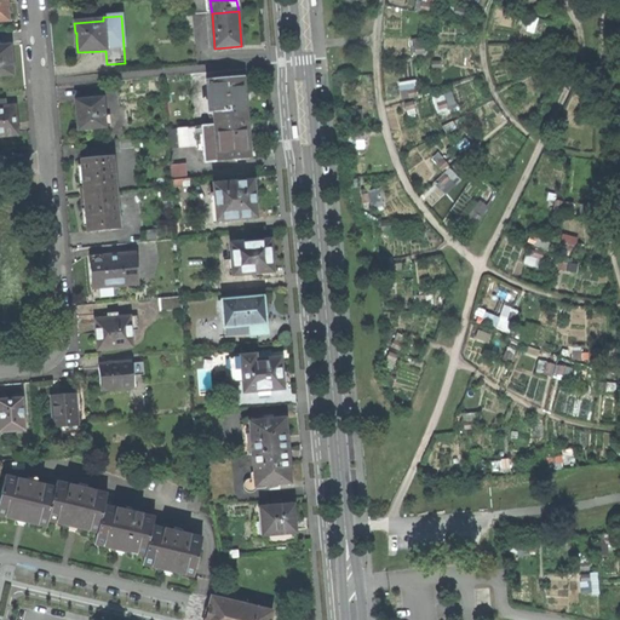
[(10,46),(0,46),(0,75),(12,75),(11,57),(10,46)]
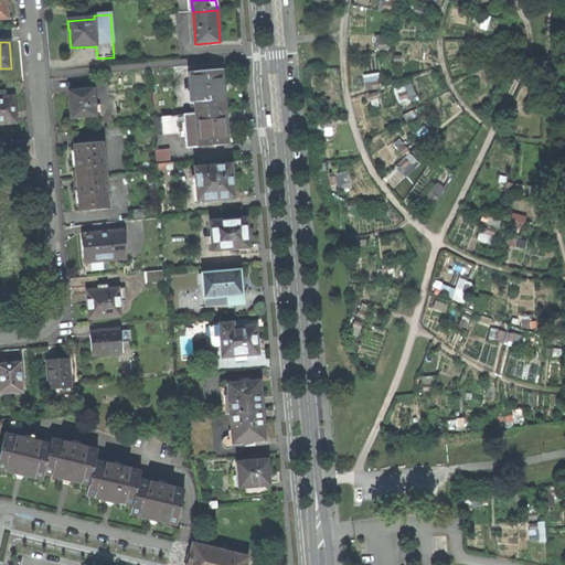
[(193,92),(195,115),(225,112),(225,99),(223,99),(222,86),(221,72),(189,74),(190,93),(193,92)]
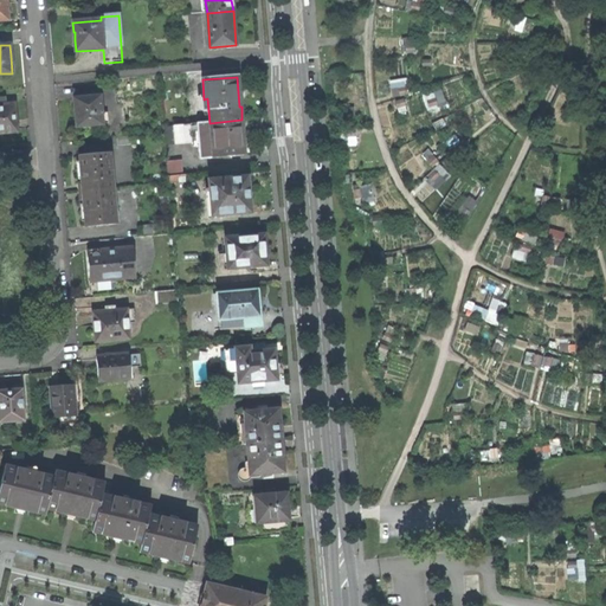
[(425,94),(427,108),(447,104),(445,90),(425,94)]
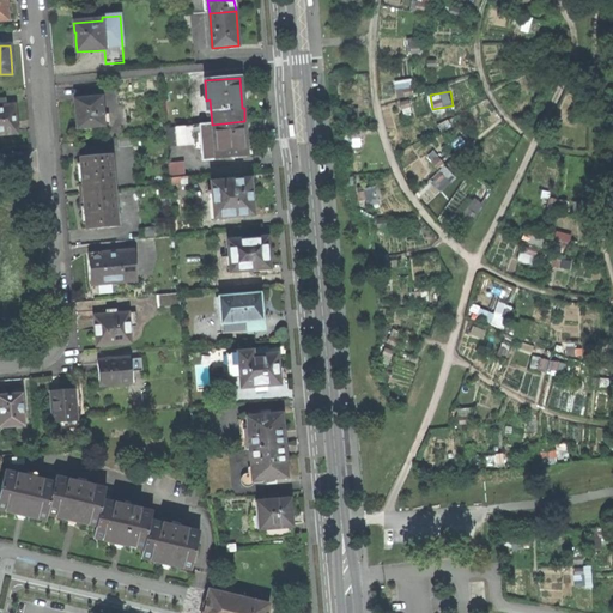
[(102,98),(74,101),(76,115),(77,129),(104,127),(104,126),(103,116),(102,98)]
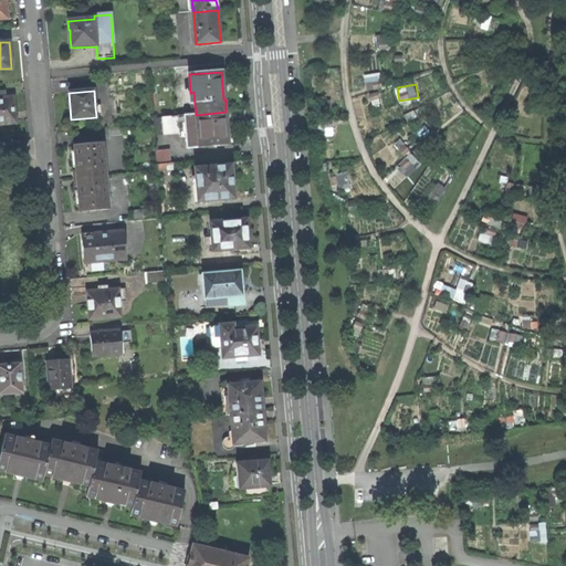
[(3,92),(0,92),(0,124),(17,124),(16,107),(14,96),(3,97),(3,92)]
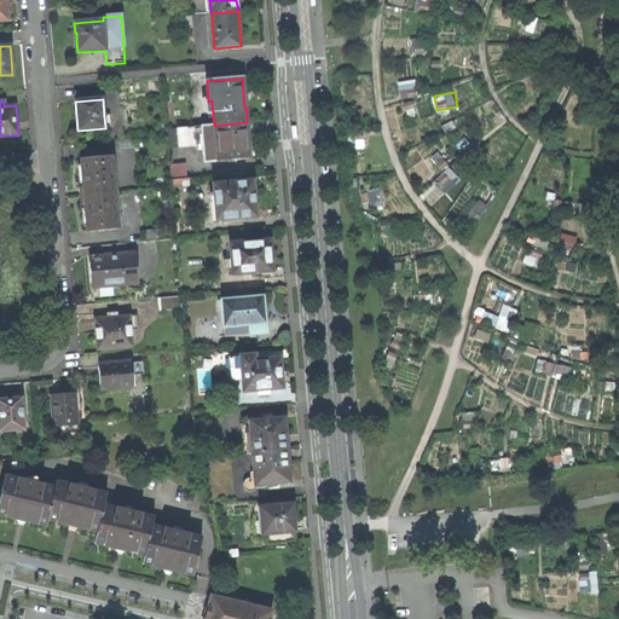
[(214,126),(202,127),(206,163),(250,158),(249,139),(247,122),(214,126)]
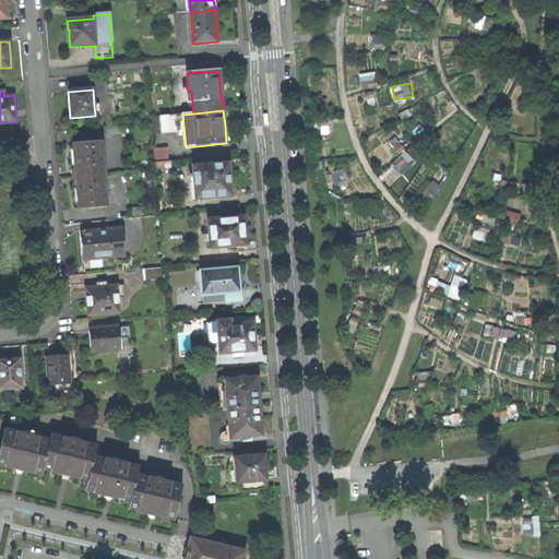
[(177,115),(161,116),(162,134),(178,133),(177,115)]
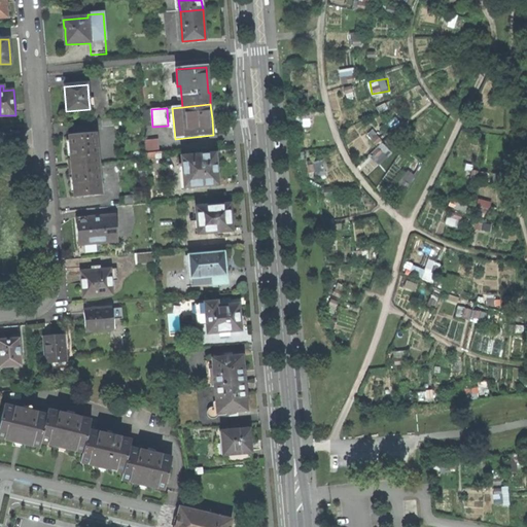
[(96,134),(69,136),(70,149),(72,167),(99,165),(96,134)]
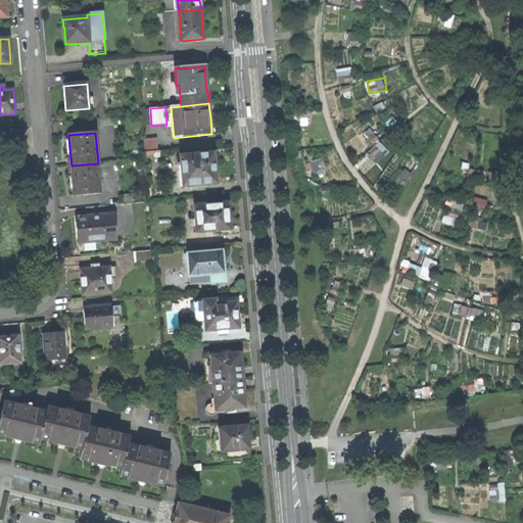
[(145,138),(146,146),(157,145),(157,137),(145,138)]
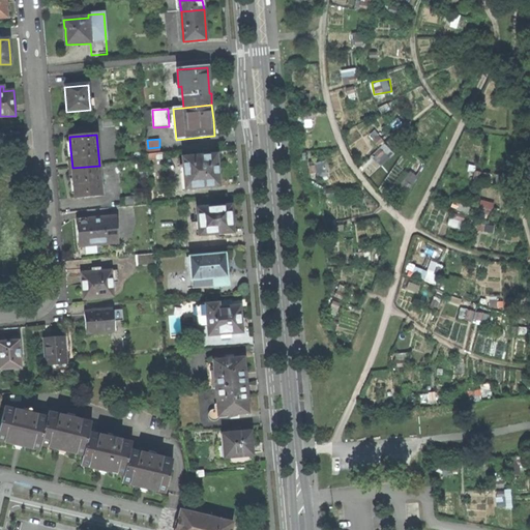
[(186,187),(219,184),(218,174),(219,172),(221,168),(217,164),(216,154),(183,157),(186,187)]
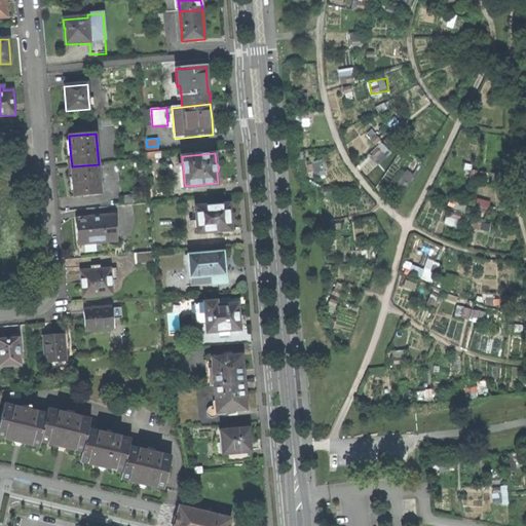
[(315,171),(325,170),(324,161),(314,162),(315,171)]
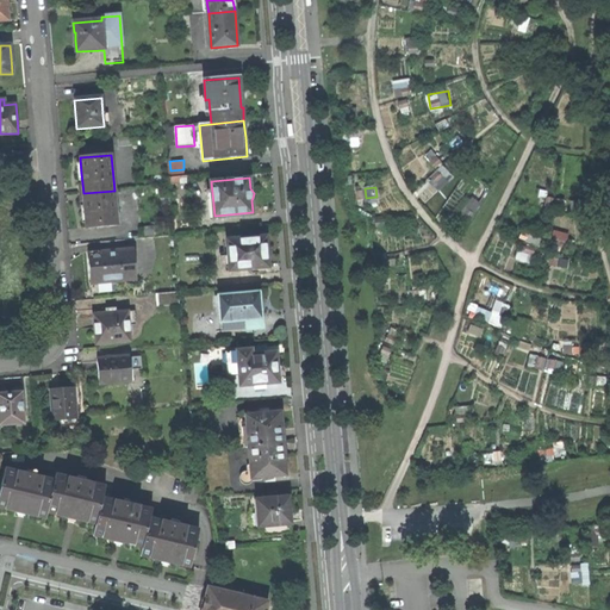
[(117,226),(114,191),(83,193),(85,209),(86,229),(117,226)]
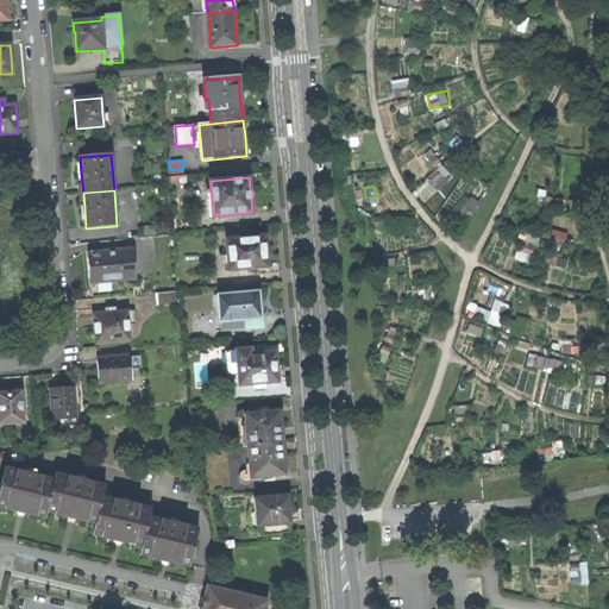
[(230,269),(269,265),(268,248),(267,234),(226,238),(227,251),(219,251),(220,264),(228,264),(230,269)]
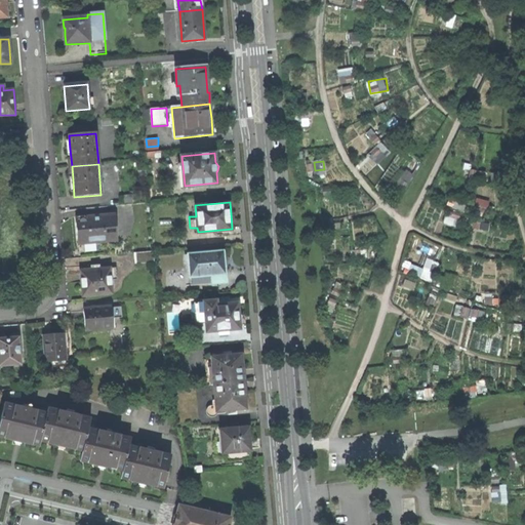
[(88,217),(76,218),(77,230),(79,245),(117,242),(114,215),(105,215),(104,217),(89,218),(88,217)]
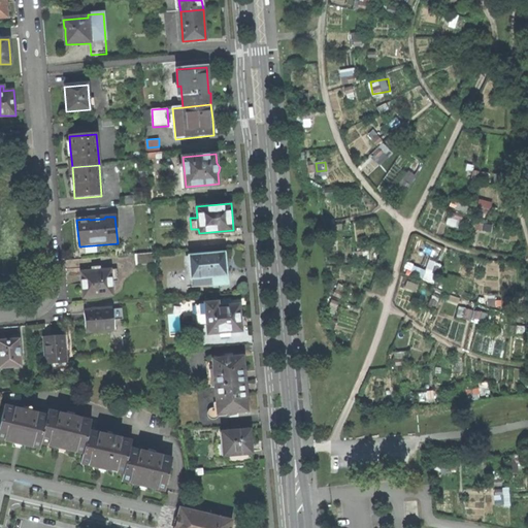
[(213,285),(227,284),(226,265),(225,252),(190,255),(192,277),(213,275),(213,285)]
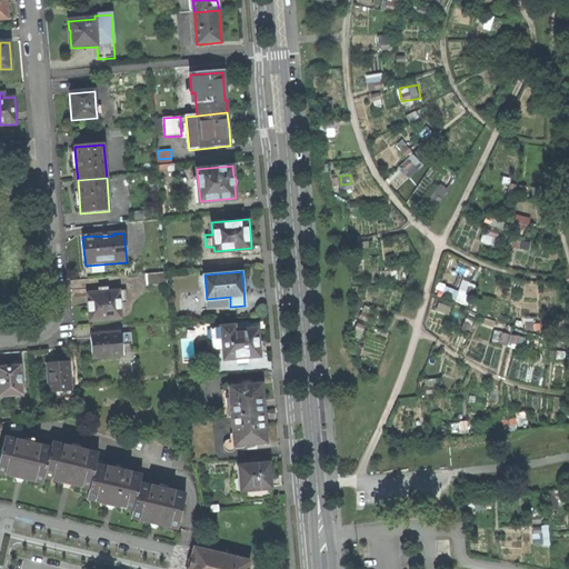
[(149,287),(168,286),(167,272),(148,275),(149,287)]
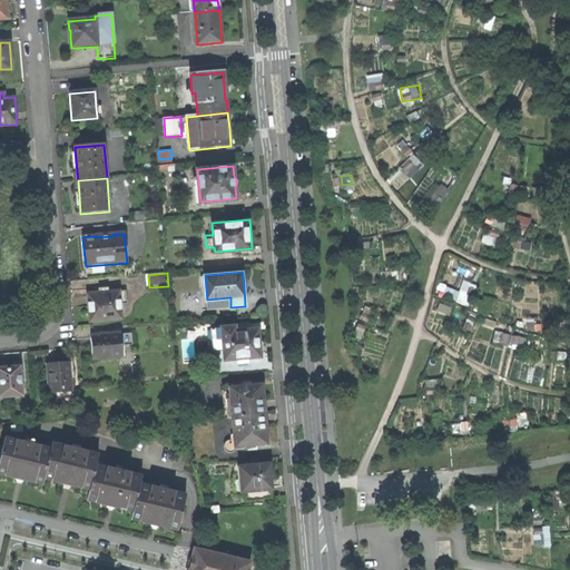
[(457,301),(470,306),(478,284),(464,279),(457,301)]
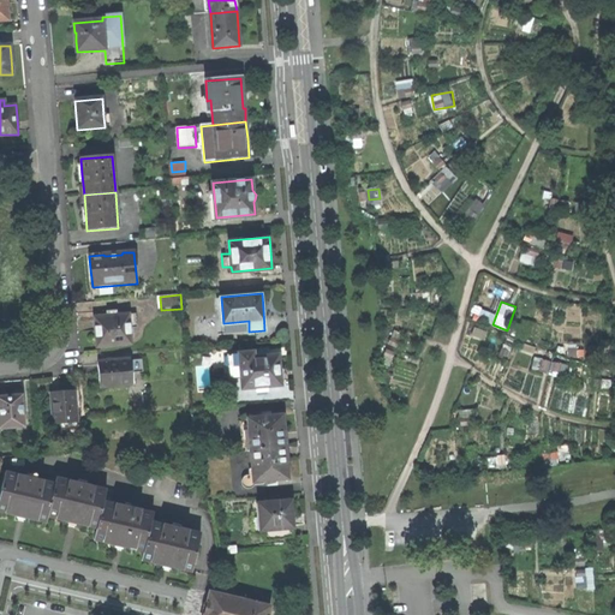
[(115,311),(102,312),(103,317),(94,318),(95,328),(97,348),(131,345),(131,338),(133,336),(133,329),(137,328),(136,314),(115,316),(115,311)]
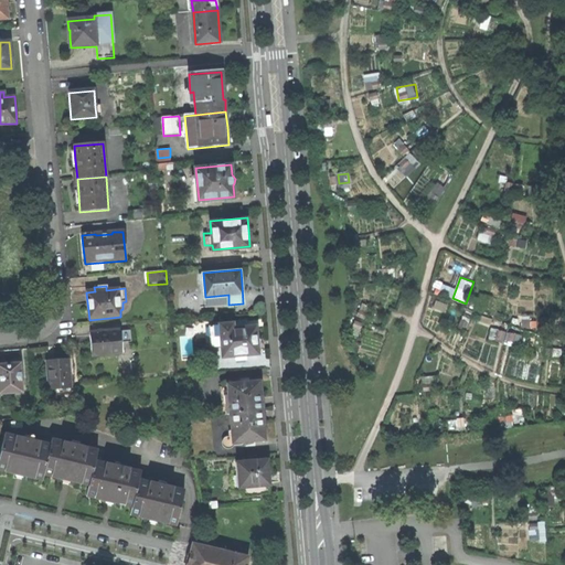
[(205,306),(228,305),(228,295),(205,297),(205,306)]
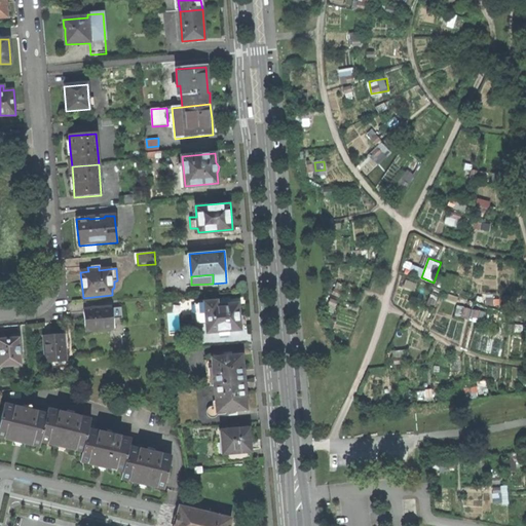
[(208,332),(241,329),(240,320),(240,314),(239,313),(238,303),(222,304),(221,300),(198,302),(199,312),(205,311),(208,332)]
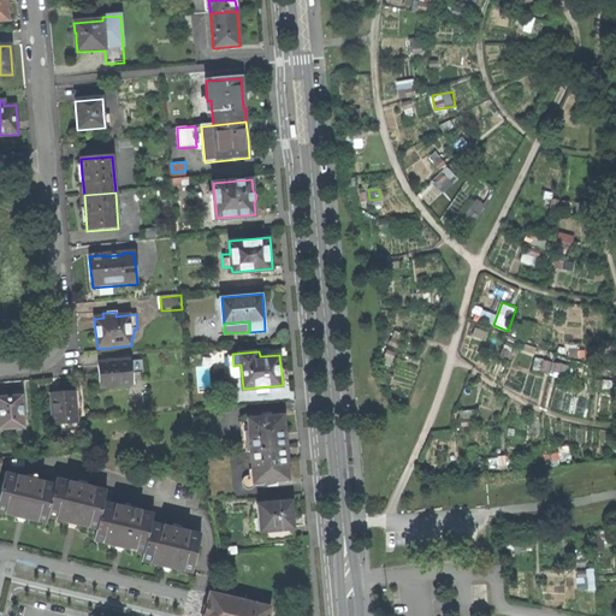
[(130,360),(99,362),(99,368),(101,389),(132,385),(131,374),(130,361),(130,360)]
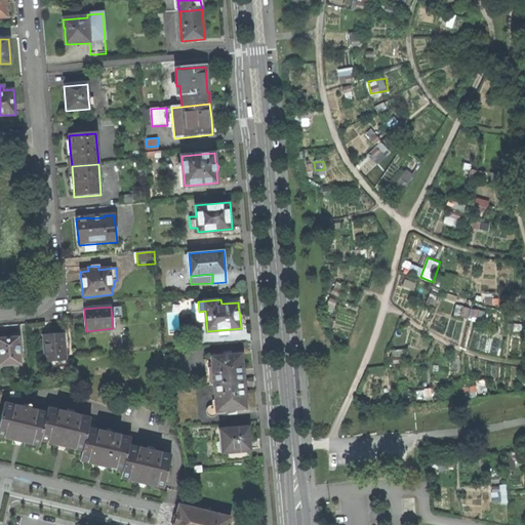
[(177,328),(176,313),(169,313),(170,329),(177,328)]
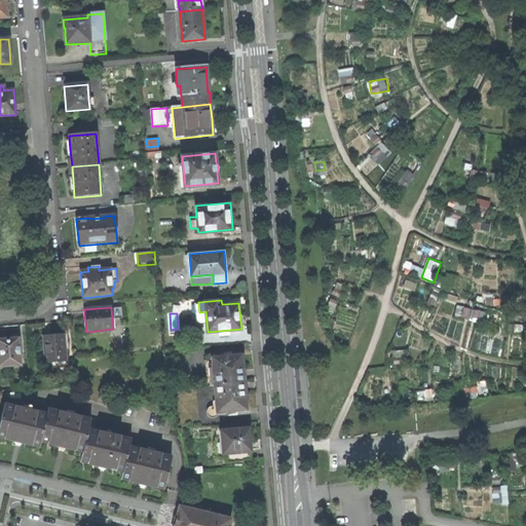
[(44,364),(67,362),(64,335),(50,336),(42,337),(44,364)]
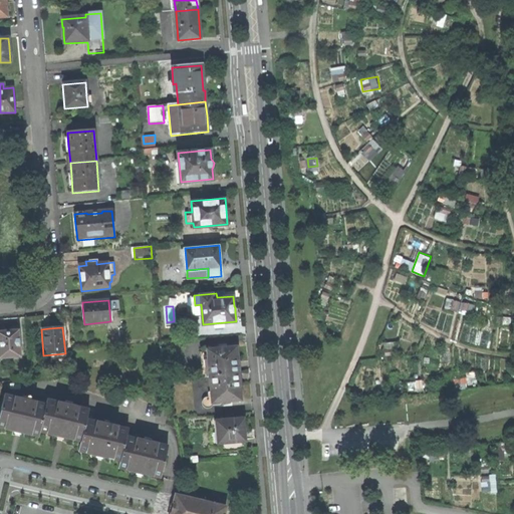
[(0,358),(20,357),(18,330),(5,331),(0,331),(0,358)]
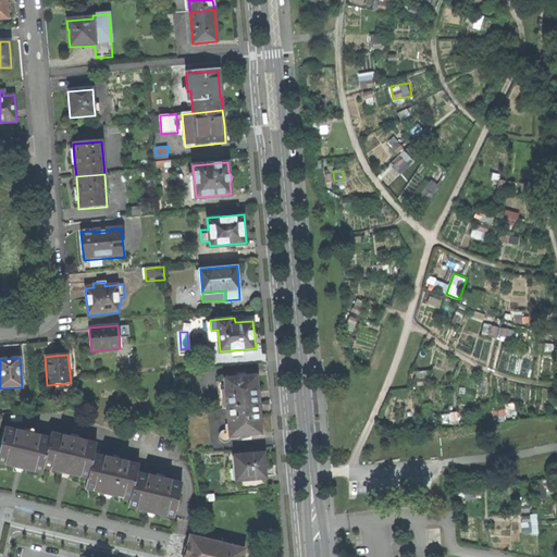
[(223,407),(227,407),(259,405),(258,390),(257,375),(225,378),(224,379),(218,380),(219,397),(222,397),(223,407)]
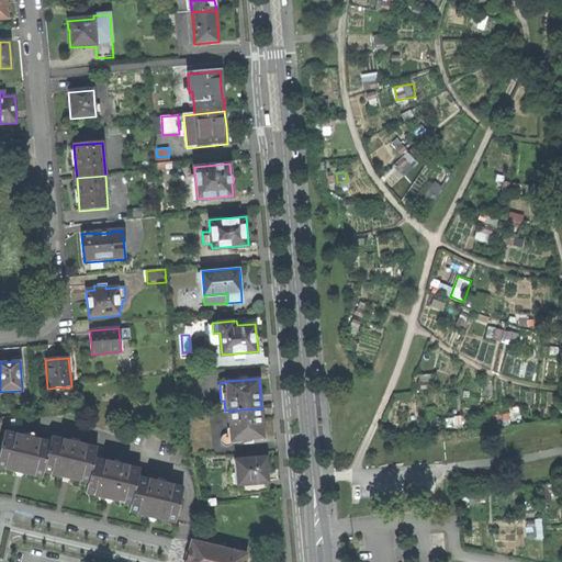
[(232,439),(265,437),(262,423),(261,408),(229,411),(232,439)]
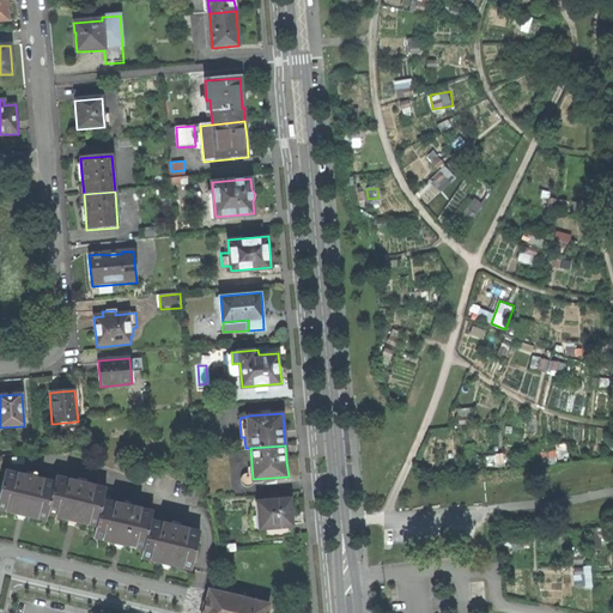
[(25,477),(5,472),(0,492),(0,510),(19,515),(47,522),(48,516),(55,483),(35,478),(35,475),(26,473),(25,477)]
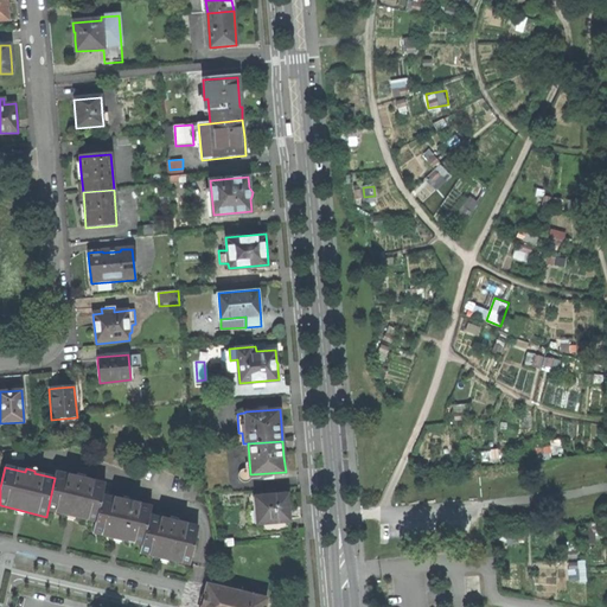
[(56,473),(55,478),(48,511),(70,516),(95,522),(101,496),(104,484),(83,480),(84,477),(76,474),(76,478),(56,473)]
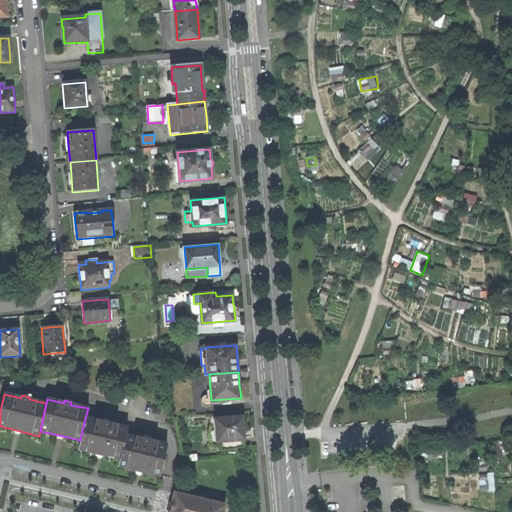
[(230,448),(245,447),(243,428),(243,417),(214,419),(215,430),(210,430),(211,445),(219,444),(220,442),(220,440),(229,440),(230,448)]
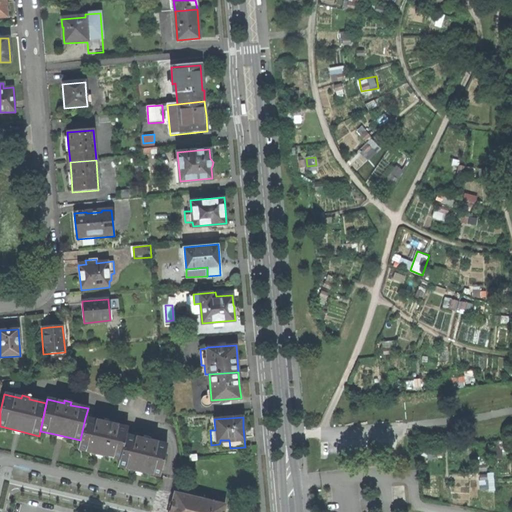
[(104,423),(85,418),(80,440),(78,450),(97,455),(120,460),(125,436),(127,428),(110,424),(111,422),(104,420),(104,423)]
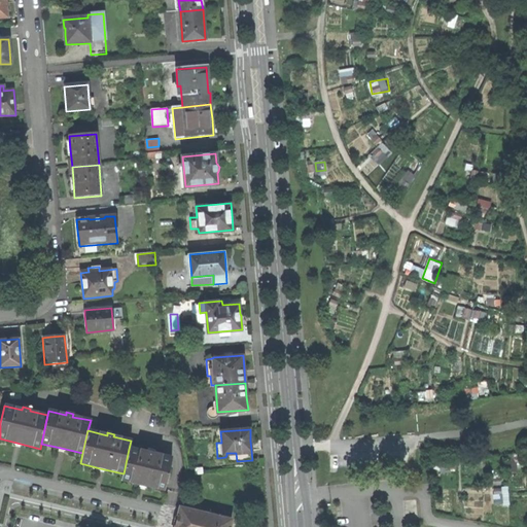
[(147,453),(129,449),(124,473),(121,482),(144,487),(165,491),(172,458),(154,455),(155,452),(148,450),(147,453)]
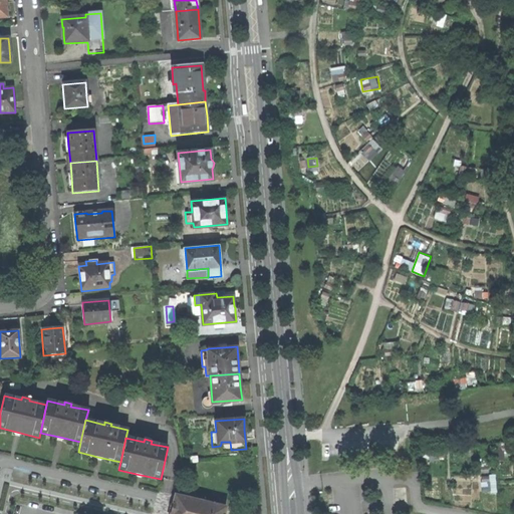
[(225,513),(226,506),(224,505),(225,499),(208,494),(207,502),(176,494),(170,513),(225,513)]
